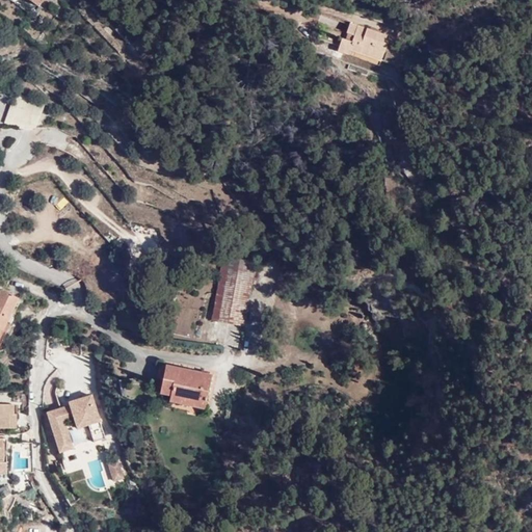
[(382,33),(346,21),(343,32),(350,34),(347,41),(338,37),(334,50),(346,54),(347,50),(377,59),(383,42),(380,41),(382,33)]
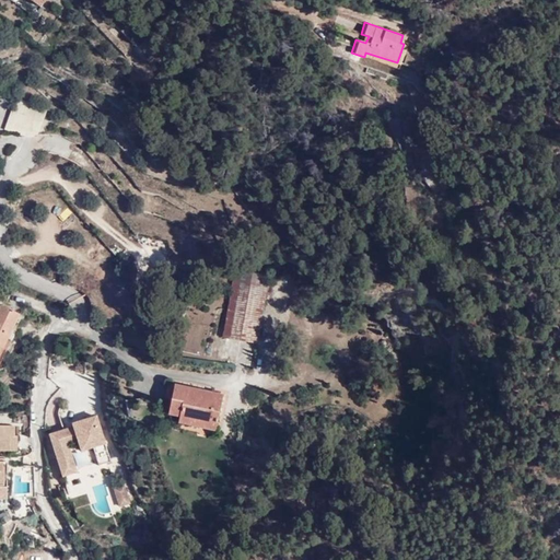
[(25,137),(36,132),(31,102),(13,96),(2,128),(25,137)]
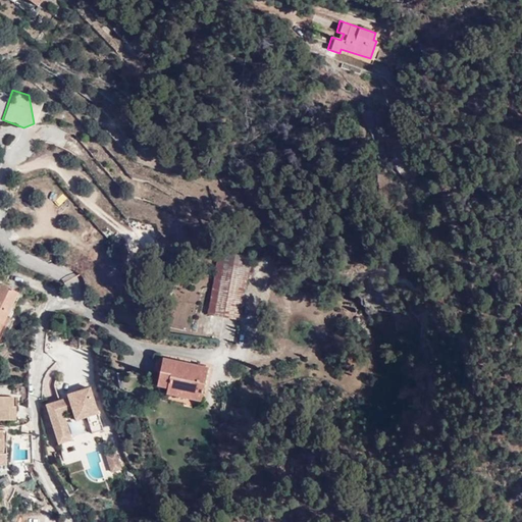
[(29,95),(34,123),(42,99),(29,95)]
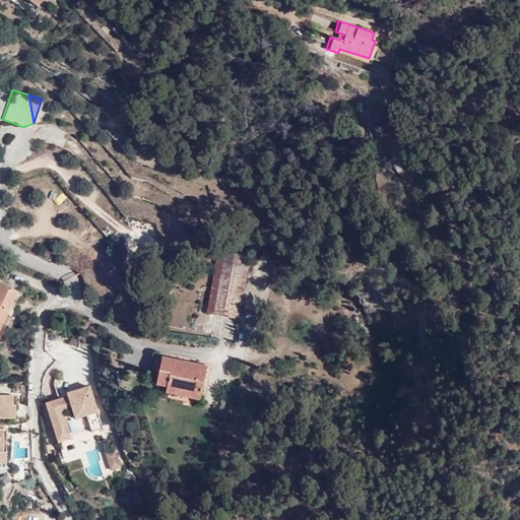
[(395,103),(385,104),(387,118),(386,118),(386,122),(397,120),(395,103)]
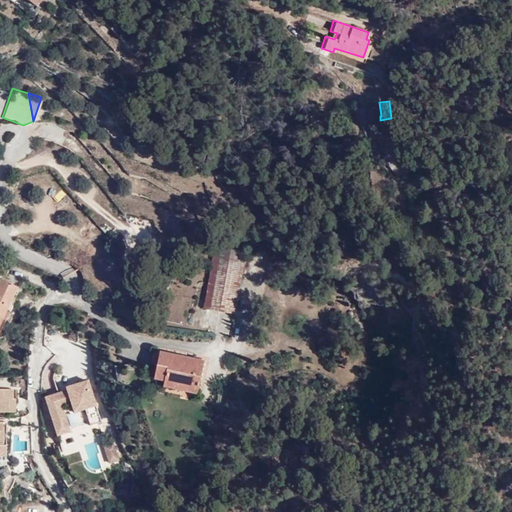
[(242,253),(214,249),(202,311),(231,315),(242,253)]
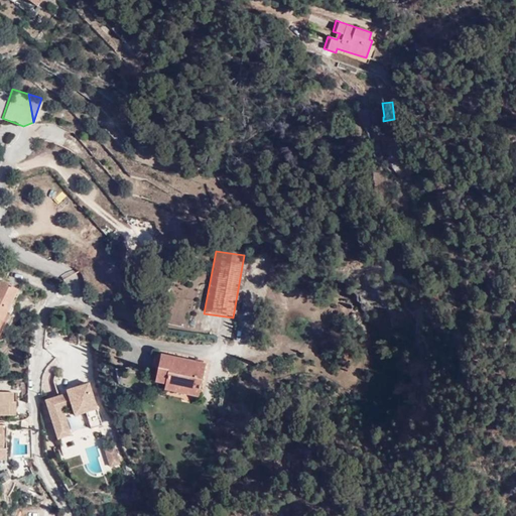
[(0,327),(17,289),(1,282),(0,283),(0,327)]
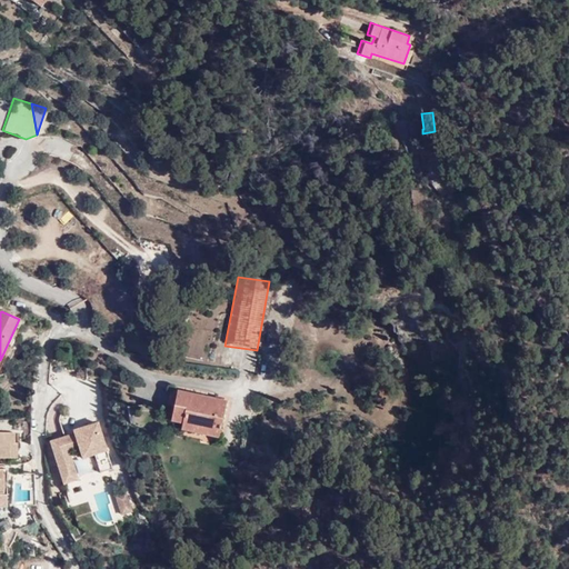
[(65,350),(58,349),(56,357),(63,358),(65,350)]
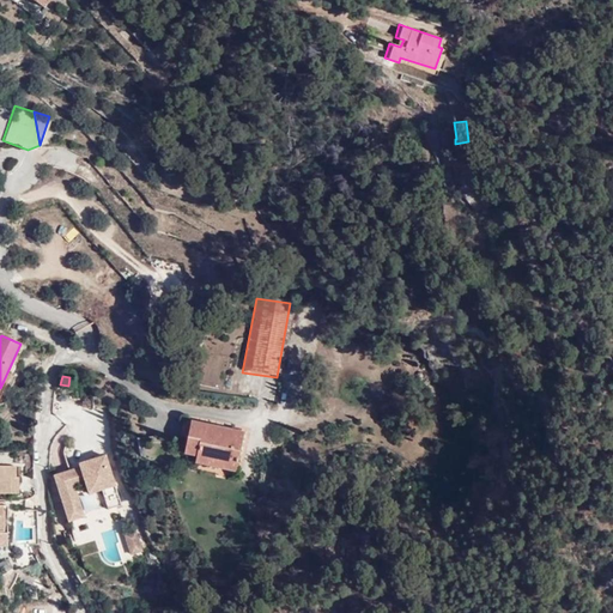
[(237,463),(243,432),(190,422),(183,453),(196,455),(194,463),(210,466),(211,457),(237,463)]
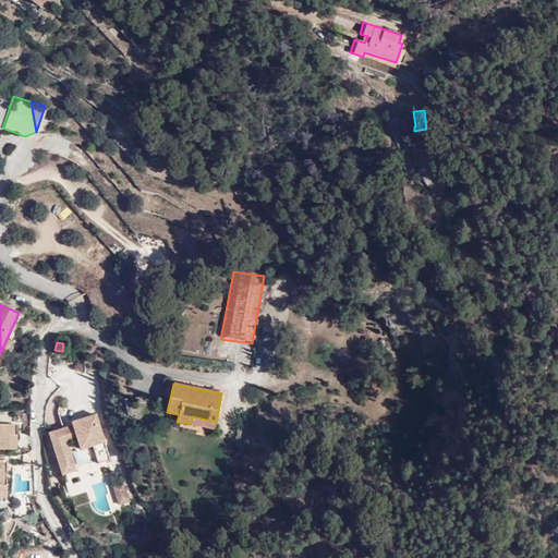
[(49,434),(61,469),(73,465),(65,445),(69,444),(79,439),(82,449),(94,445),(99,463),(111,459),(96,414),(72,422),(73,425),(74,427),(64,431),(64,428),(49,434)]
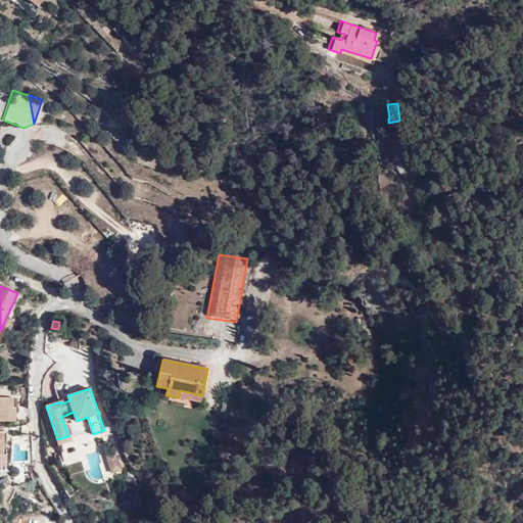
[(201,402),(202,395),(180,390),(179,397),(201,402)]
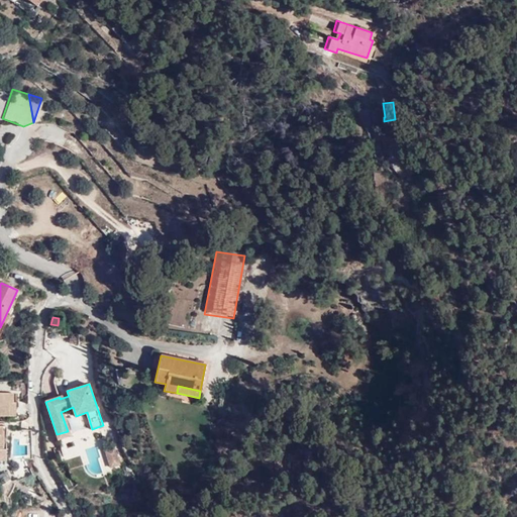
[(0,415),(10,416),(10,404),(14,404),(14,393),(0,392),(0,415)]
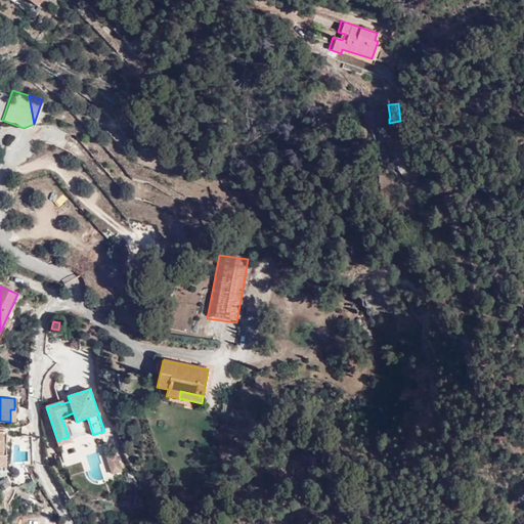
[(64,417),(61,418),(69,437),(57,440),(59,446),(73,442),(64,417)]
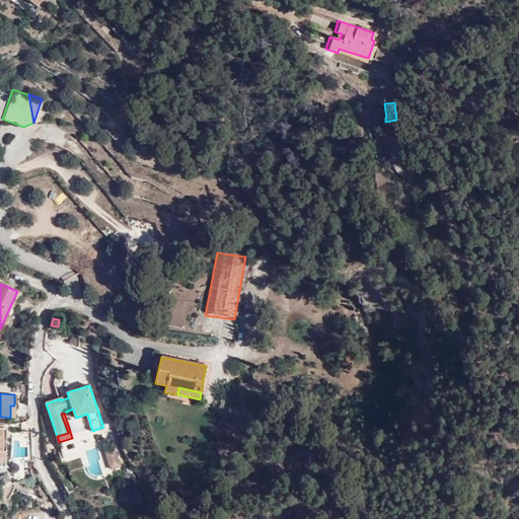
[(31,446),(32,431),(20,431),(20,446),(31,446)]
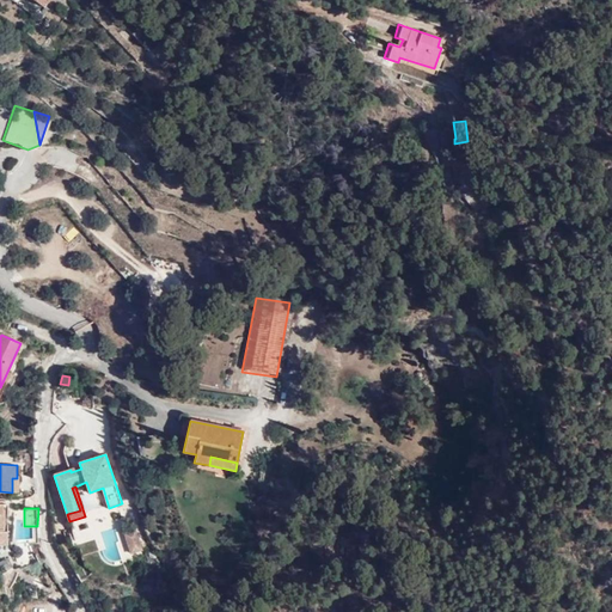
[(124,533),(130,554),(144,550),(136,528),(124,533)]
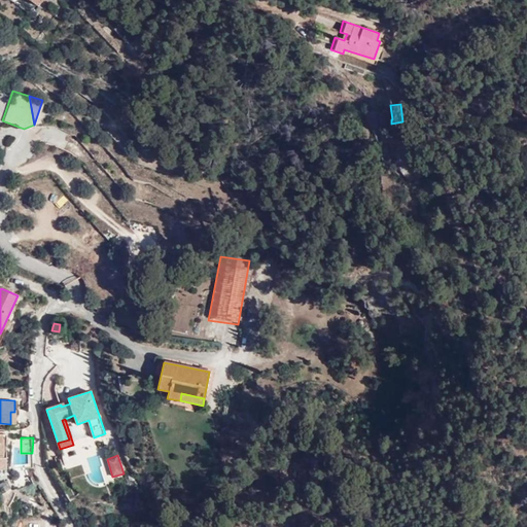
[(8,481),(0,483),(0,488),(2,493),(11,489),(8,481)]
